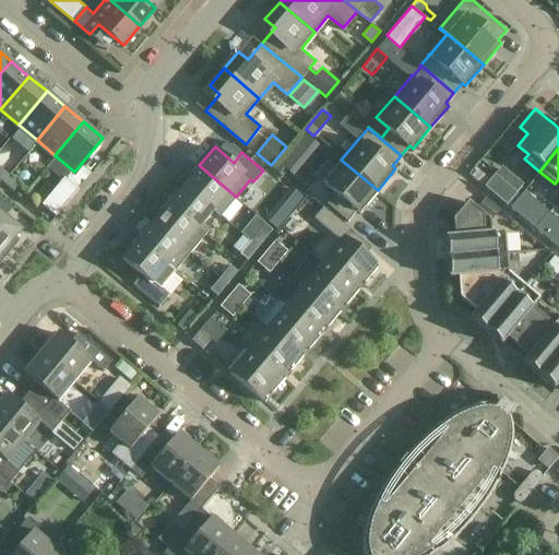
[(287,152),(275,166),(283,173),(295,158),(287,152)]
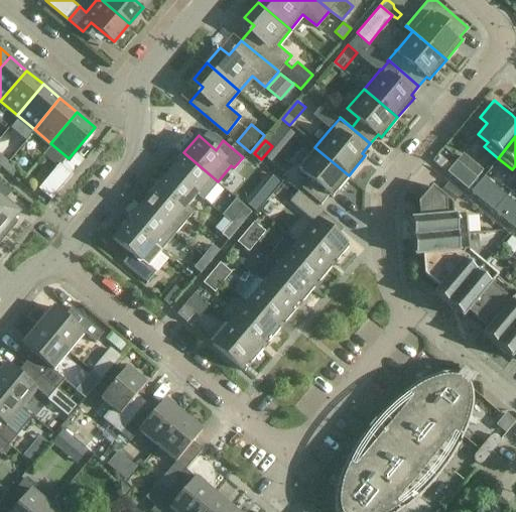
[(333,196),(349,175),(314,147),(299,165),(298,166),(309,176),(301,186),(320,203),(329,193),(333,196)]
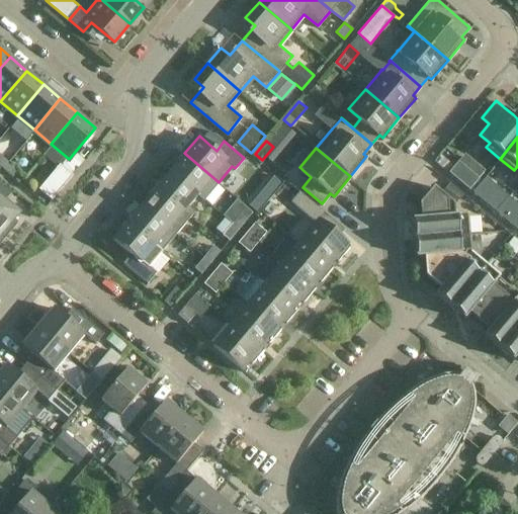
[(0,164),(3,167),(8,160),(0,153),(0,164)]
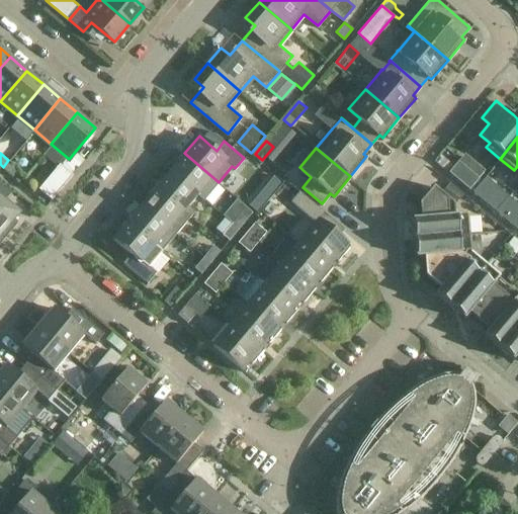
[(184,153),(170,170),(197,193),(204,199),(219,182),(184,153)]
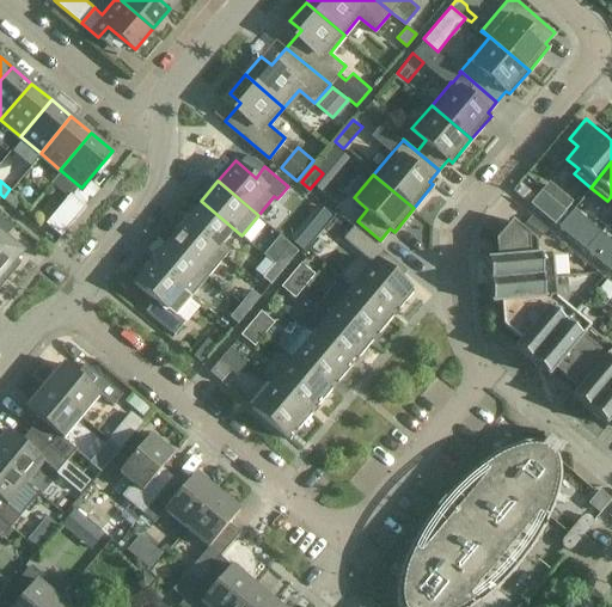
[(565,208),(542,188),(531,201),(555,221),(565,208)]
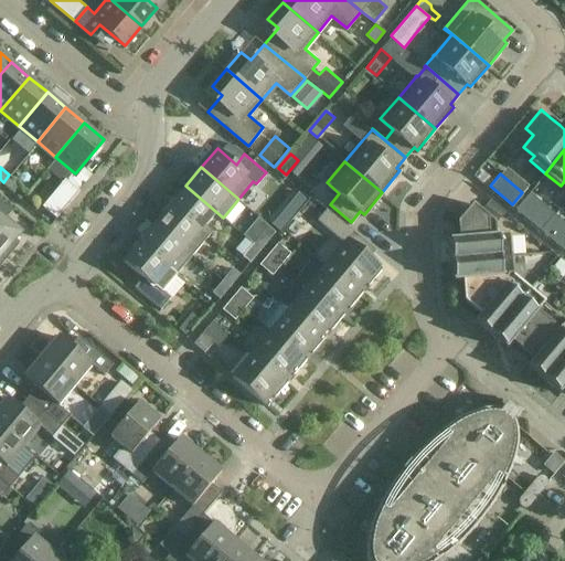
[(20,183),(9,175),(3,182),(13,190),(20,183)]
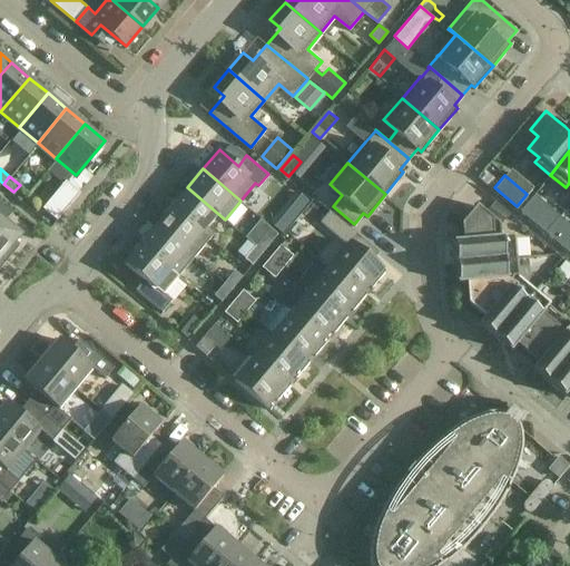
[(57,218),(80,191),(66,178),(42,206),(57,218)]
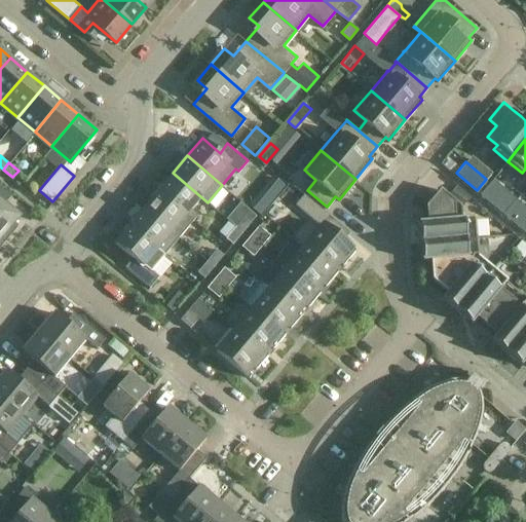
[(158,189),(193,219),(198,213),(191,208),(200,196),(173,173),(158,189)]
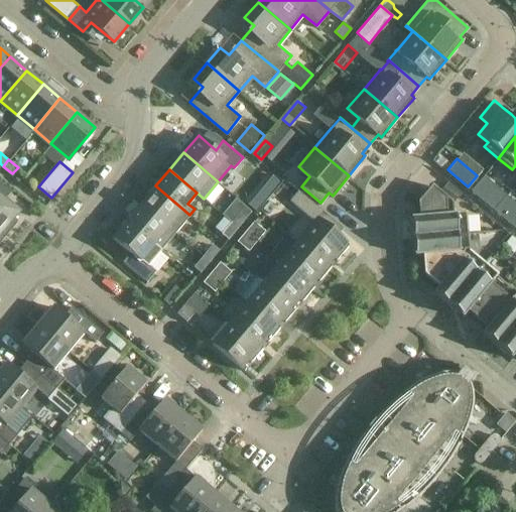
[(267,172),(245,201),(255,209),(278,181),(267,172)]
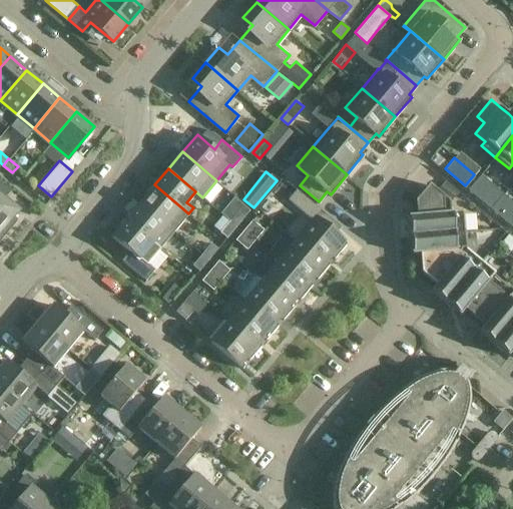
[(0,225),(6,231),(16,218),(13,215),(18,209),(0,194),(0,188),(5,183),(0,178),(0,225)]
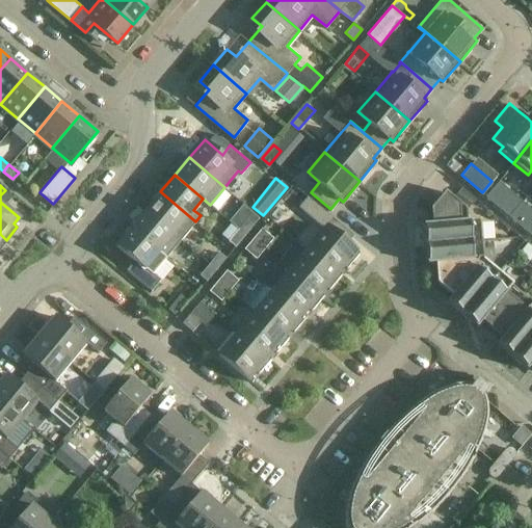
[(461,187),(453,196),(467,208),(475,198),(461,187)]
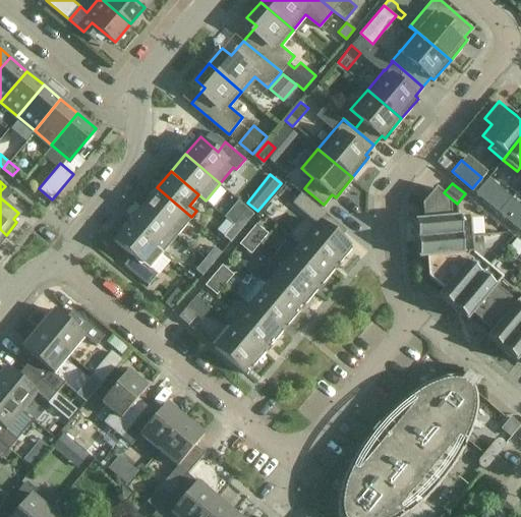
[(503,277),(473,252),(469,215),(457,216),(456,203),(436,186),(421,203),(422,219),(415,219),(418,257),(426,256),(427,276),(443,288),(438,294),(467,319),(471,313),(491,330),(487,335),(516,360),(520,354),(520,294),(520,296),(501,279),(503,277)]
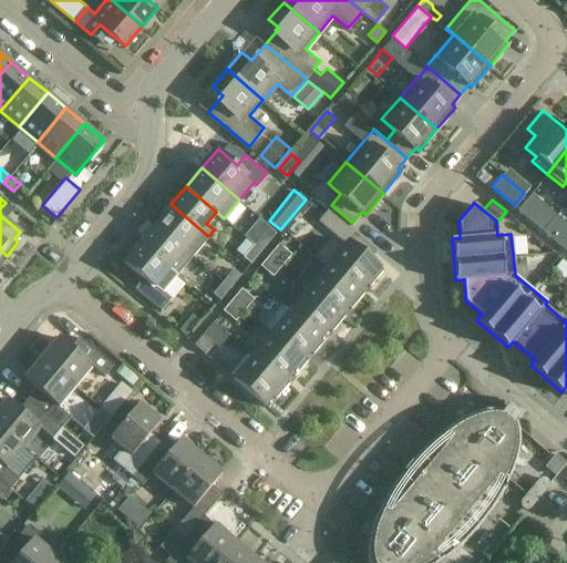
[(156,223),(186,248),(193,255),(208,236),(171,204),(156,223)]
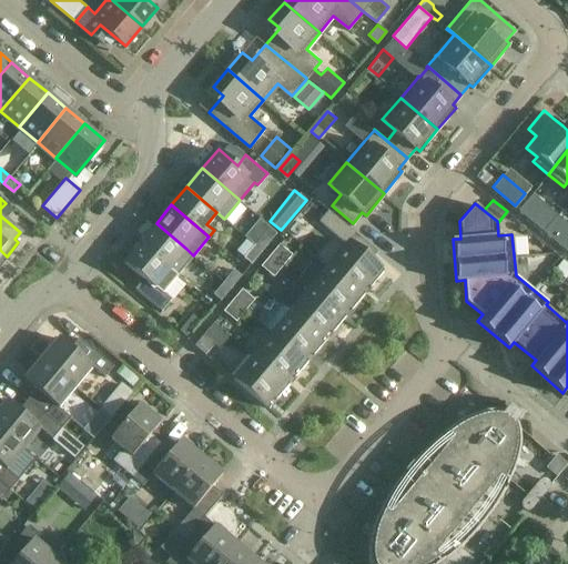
[(540,211),(531,221),(543,231),(551,220),(540,210),(540,211)]
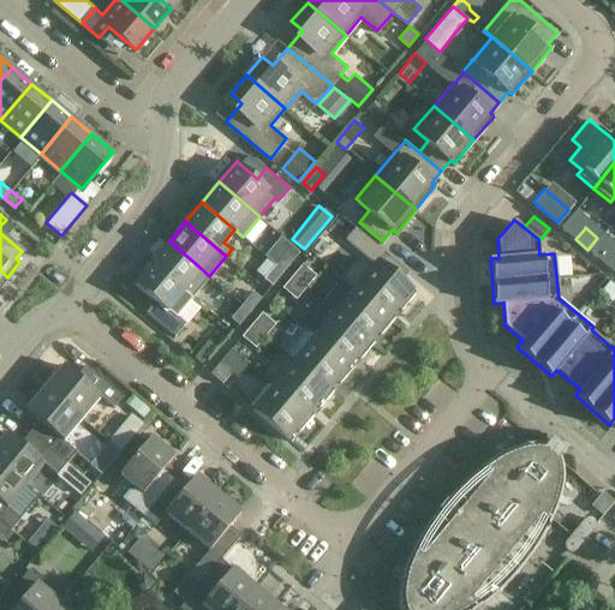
[(169,241),(153,262),(192,295),(198,288),(190,282),(202,269),(169,241)]
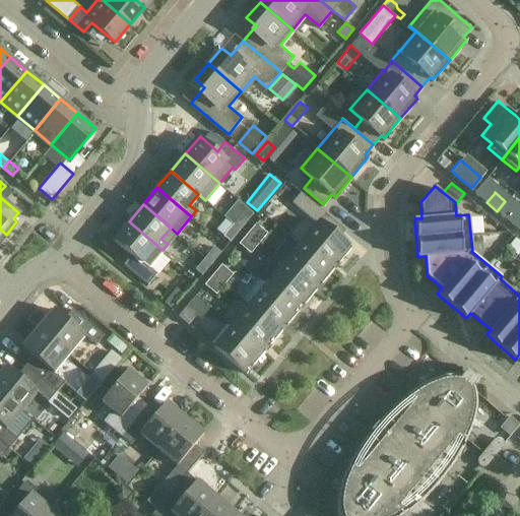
[(519,210),(510,222),(519,231),(519,230),(519,210)]
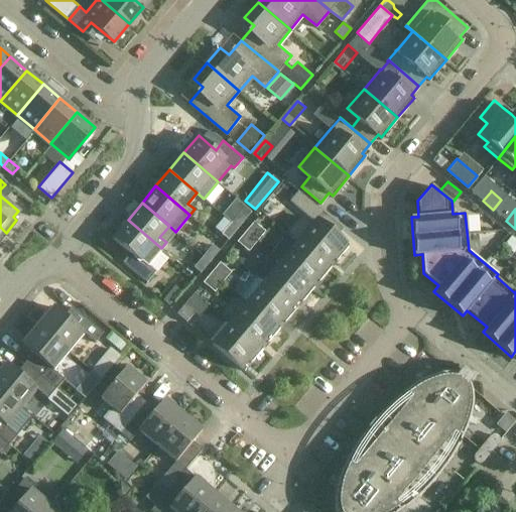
[(231,221),(238,227),(247,216),(240,210),(231,221)]
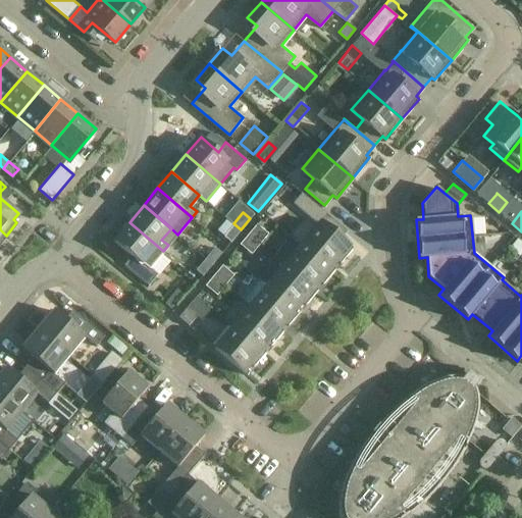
[(217,229),(230,241),(241,229),(233,223),(226,217),(217,229)]
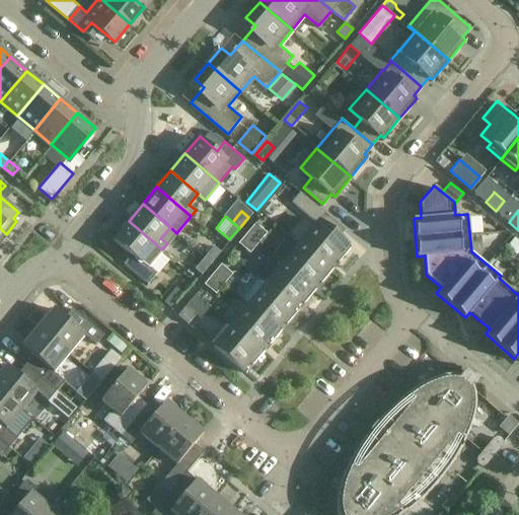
[(123,262),(139,275),(147,282),(156,272),(149,266),(162,249),(129,221),(114,238),(131,252),(123,262)]
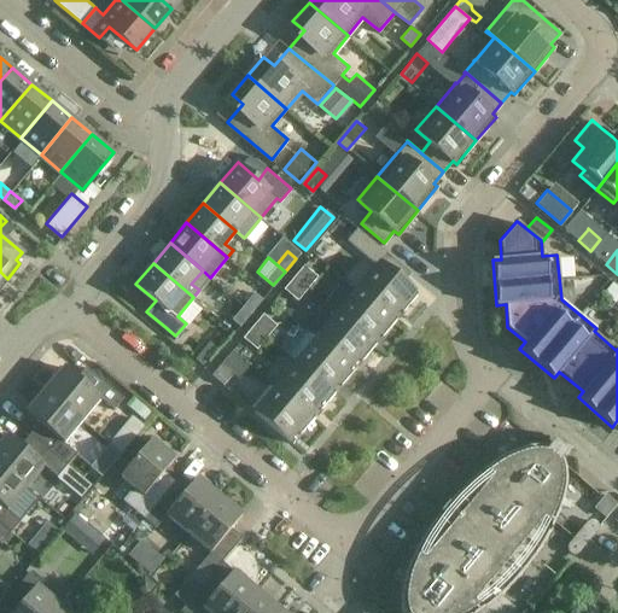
[(293,275),(308,287),(318,275),(304,263),(293,275)]
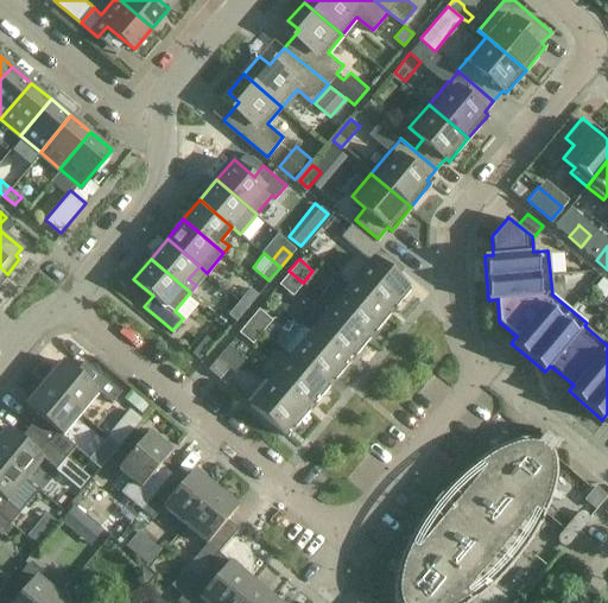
[(371,259),(352,281),(386,310),(390,313),(409,291),(371,259)]
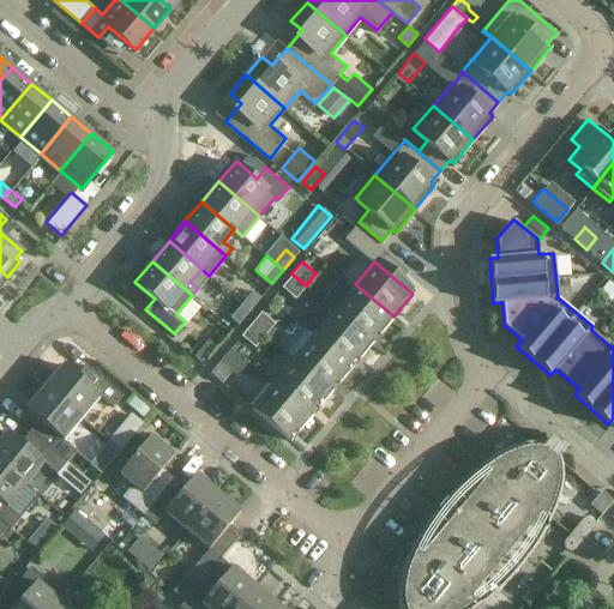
[(306,285),(292,273),(282,285),(295,297),(306,285)]
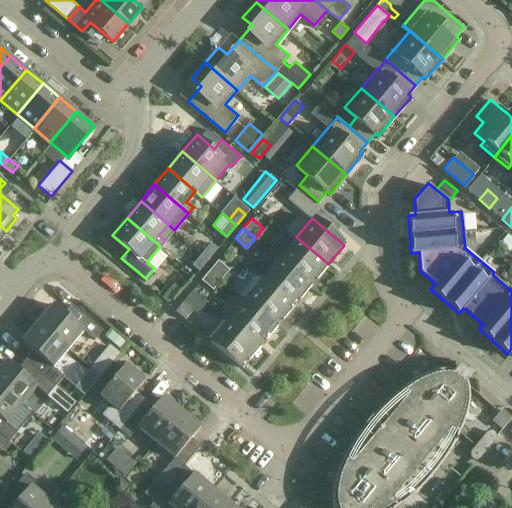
[(509,251),(511,246),(511,236),(507,232),(499,242),(509,251)]
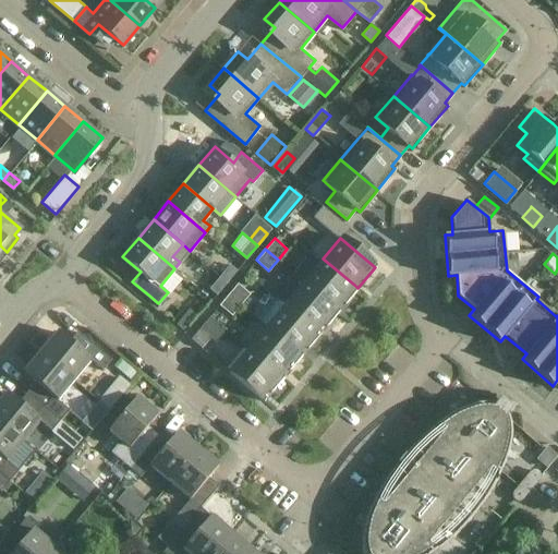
[(354,285),(323,259),(304,280),(336,306),(341,301),(344,303),(358,288),(354,285)]
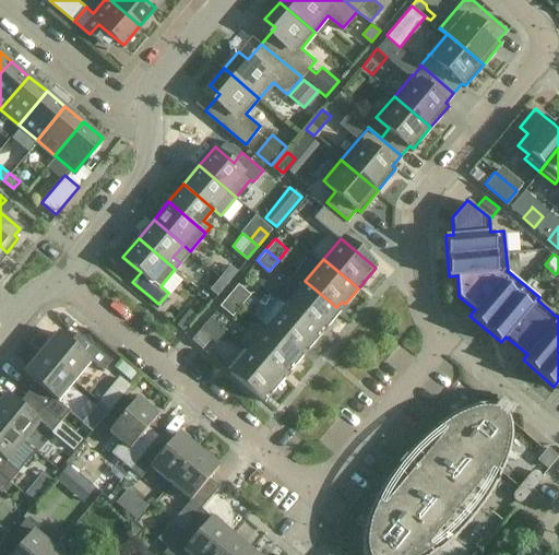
[(227,282),(237,270),(230,263),(219,275),(227,282)]
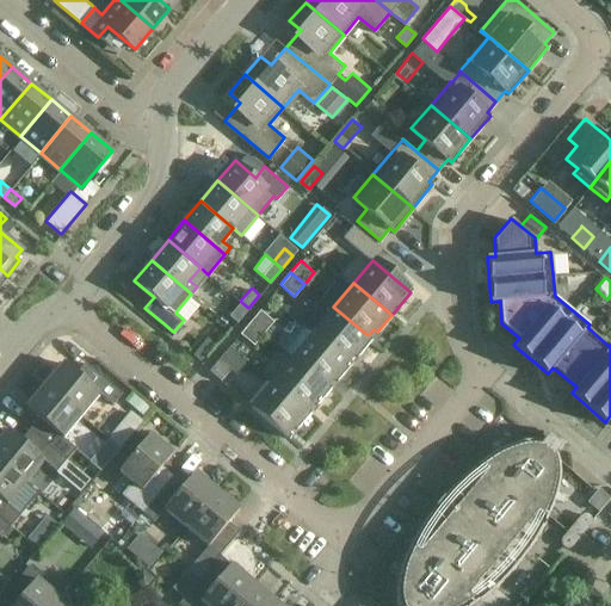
[(240,301),(229,314),(238,321),(248,308),(240,301)]
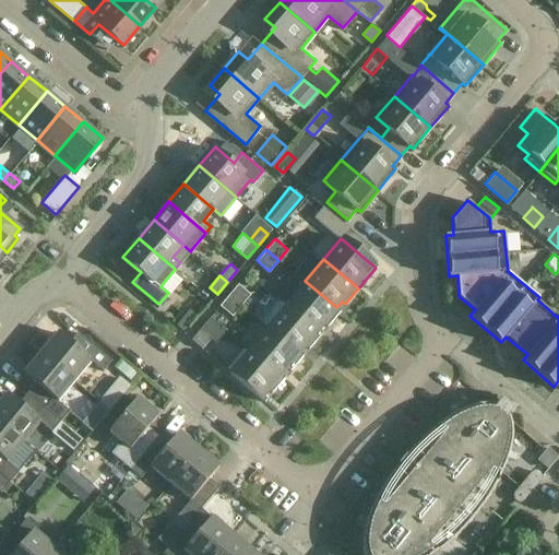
[(286,303),(318,330),(323,323),(326,326),(340,310),(336,307),(305,281),(286,303)]
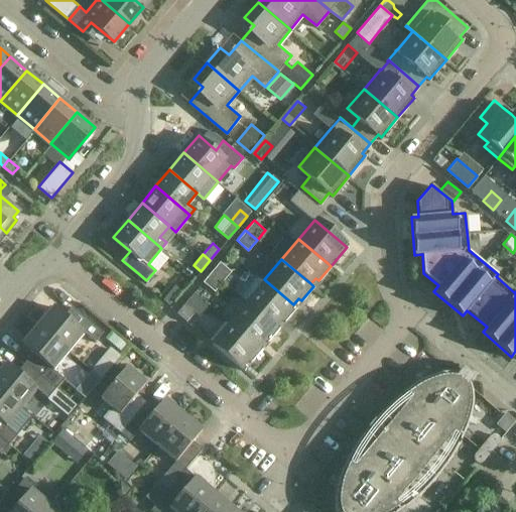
[(231,270),(220,260),(211,270),(223,280),(231,270)]
